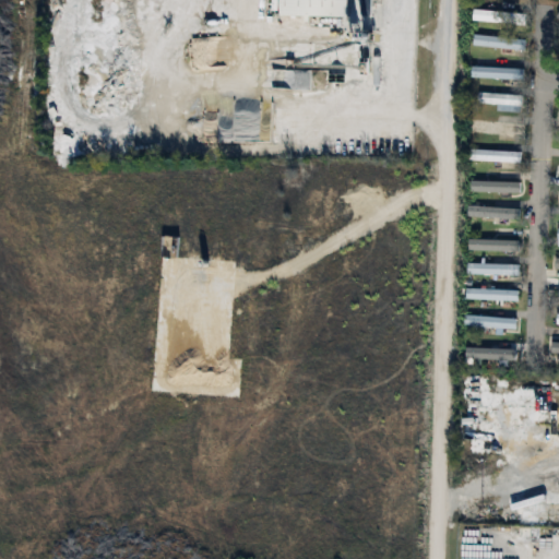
[(276,0),(276,15),(344,16),(344,0),(276,0)]
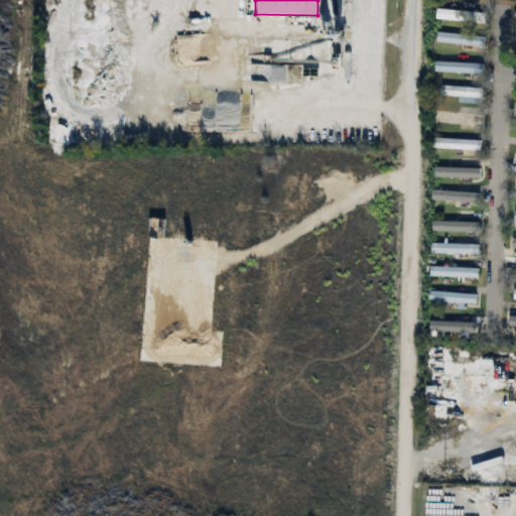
[(483,12),(436,12),(436,21),(483,21),(483,12)]
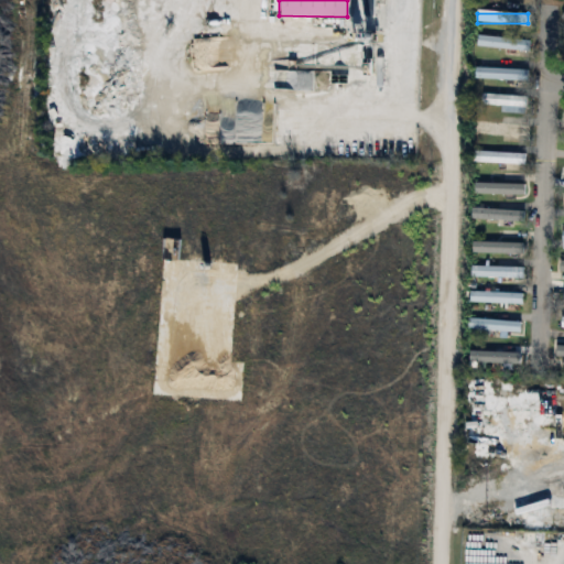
[(476,46),(528,52),(529,41),(477,35),(476,46)]
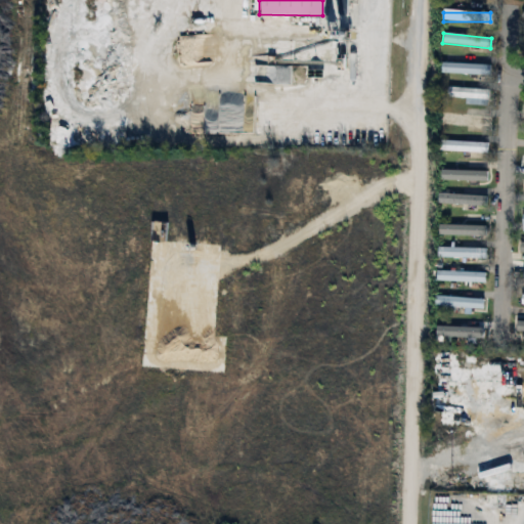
[(440,74),(489,74),(489,63),(440,63),(440,74)]
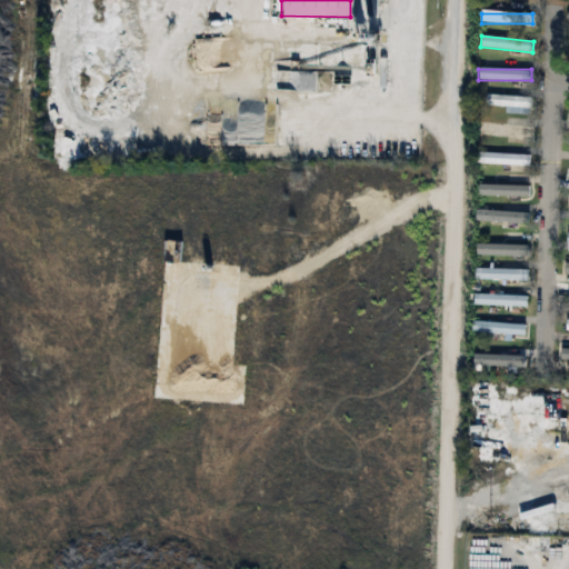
[(485,106),(506,106),(506,115),(529,115),(529,96),(485,96),(485,106)]
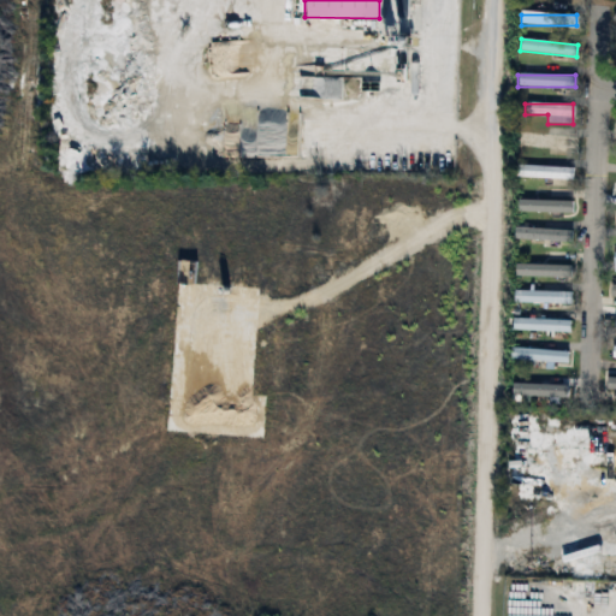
[(520,147),(570,147),(570,136),(520,136),(520,147)]
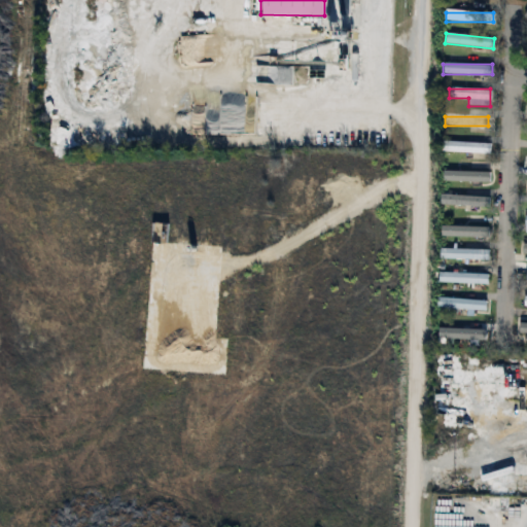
[(490,142),(442,142),(442,152),(490,152),(490,142)]
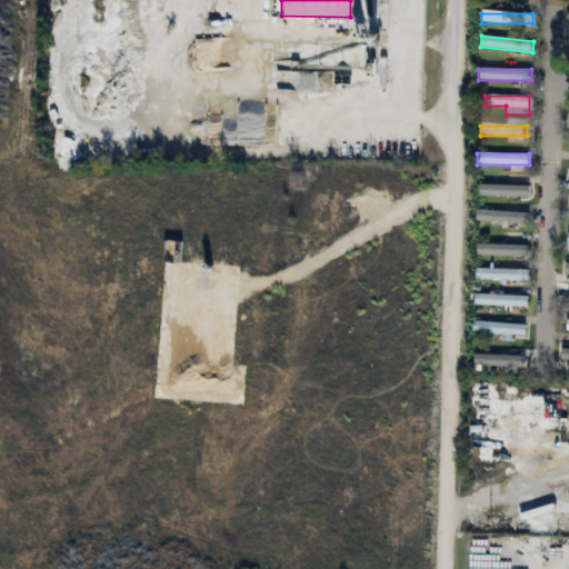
[(475,222),(528,225),(528,212),(475,210),(475,222)]
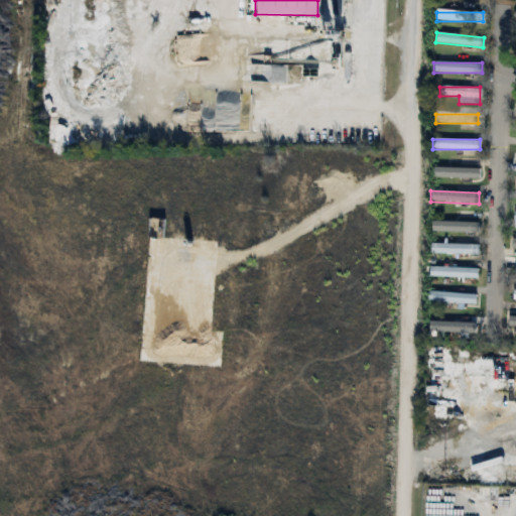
[(478,254),(478,245),(430,245),(430,254),(478,254)]
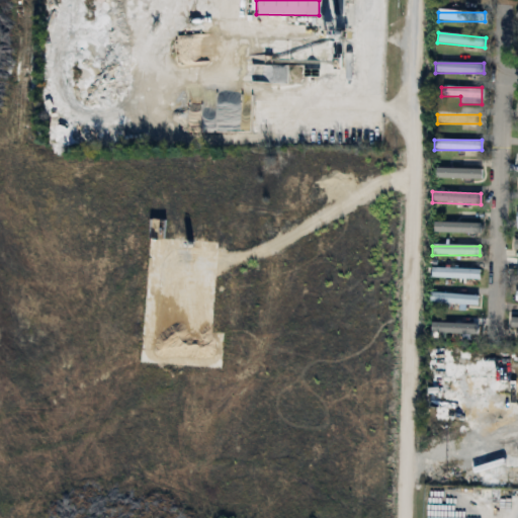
[(431,278),(479,278),(479,268),(431,268),(431,278)]
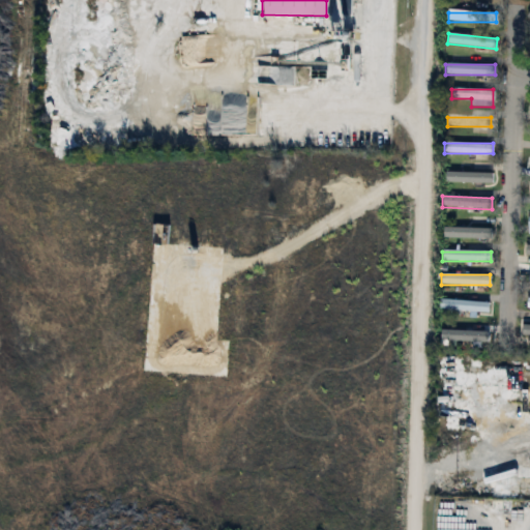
[(488,301),(439,301),(439,310),(464,311),(464,319),(488,319),(488,301)]
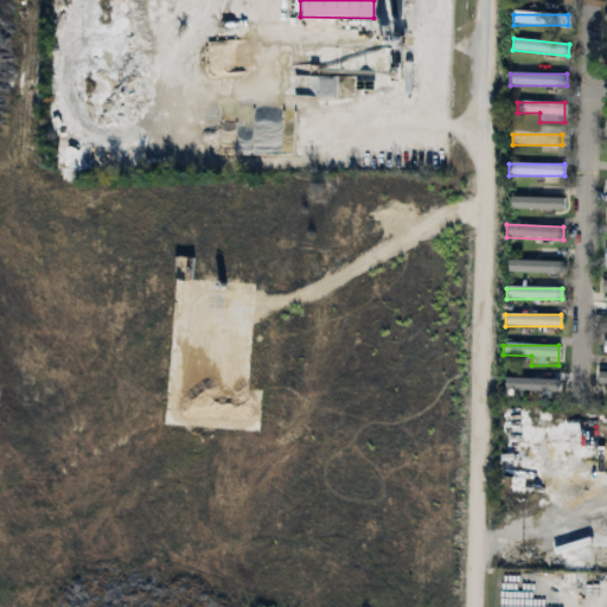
[(506,393),(556,393),(556,379),(506,379),(506,393)]
